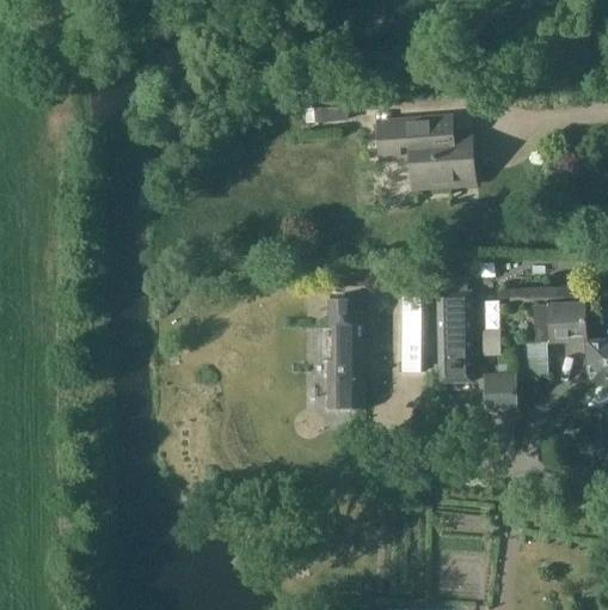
[(335,107),(312,108),(313,122),(336,121),(335,107)]
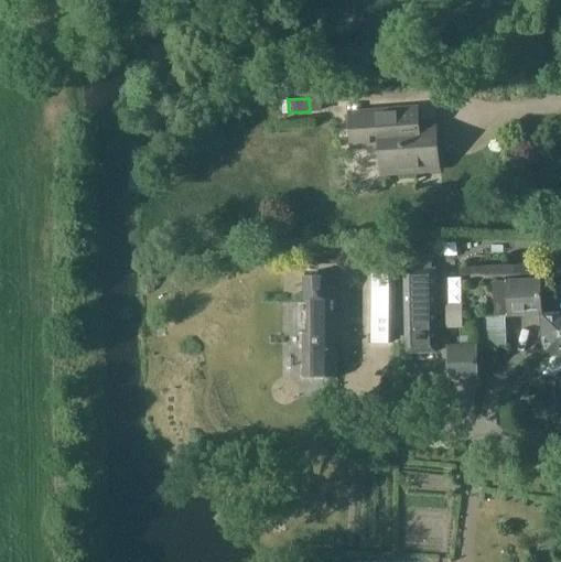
[(414,108),(347,112),(349,146),(377,143),(379,172),(385,172),(385,174),(399,173),(399,171),(435,168),(432,123),(416,126),(414,108)]
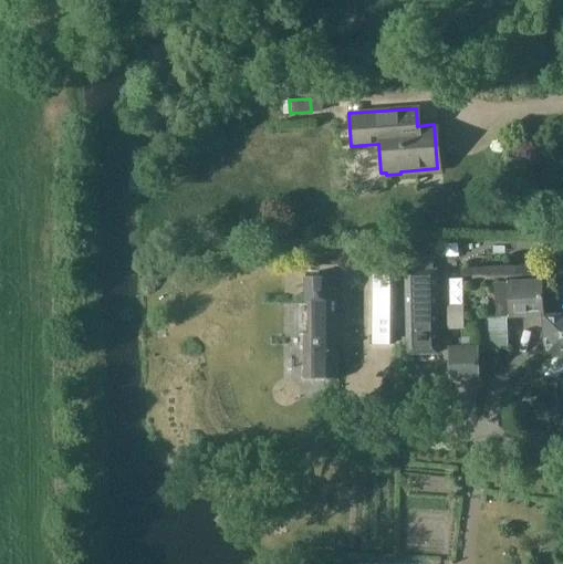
[(434,270),(404,270),(406,353),(435,352),(434,270)]
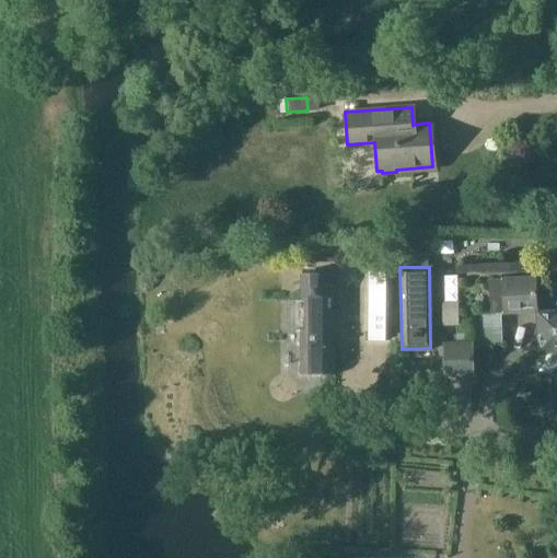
[(299,272),(298,373),(333,373),(334,272),(299,272)]
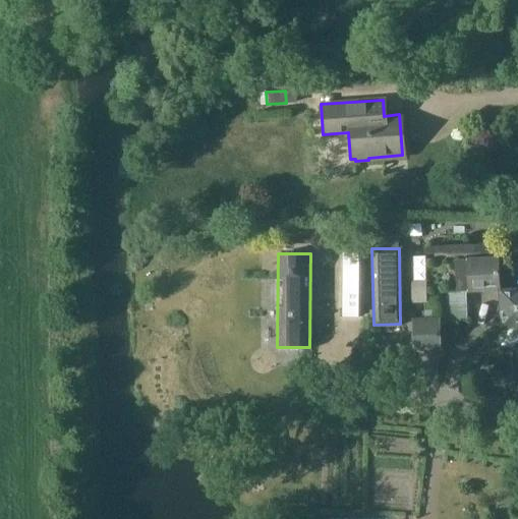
[(342,254),(342,293),(361,293),(361,254),(342,254)]
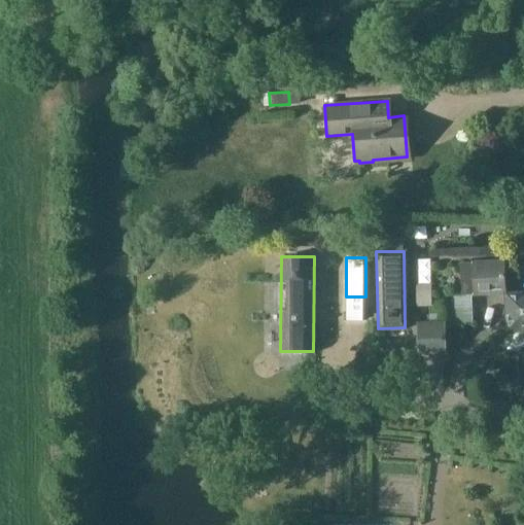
[(502,263),(460,264),(461,294),(470,294),(503,292),(503,291),(502,263)]
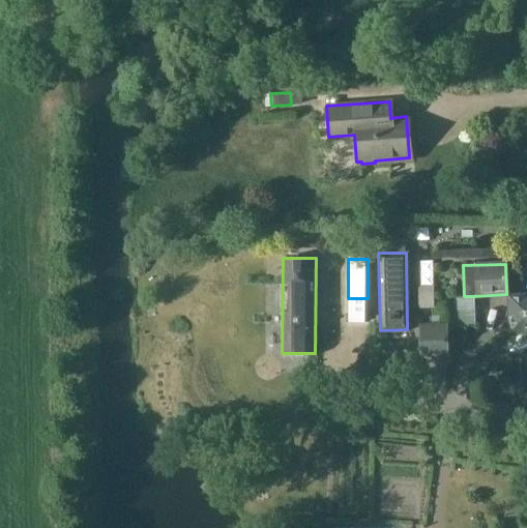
[(526,291),(506,293),(506,294),(507,333),(526,332),(526,291)]
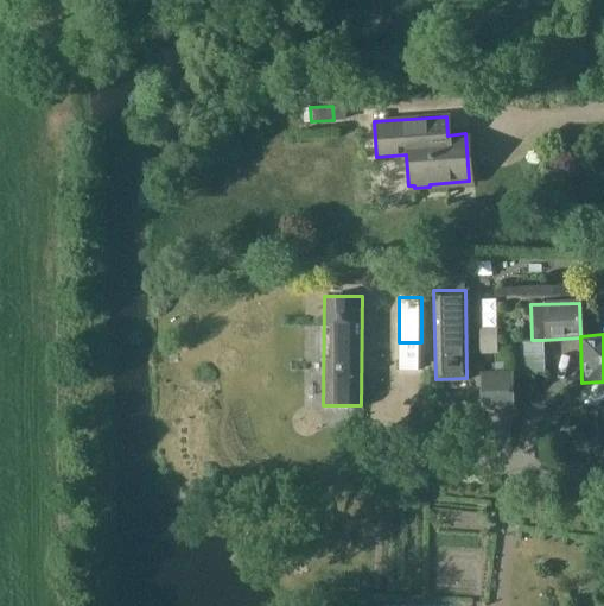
[(481,409),(514,408),(513,368),(479,370),(481,409)]
